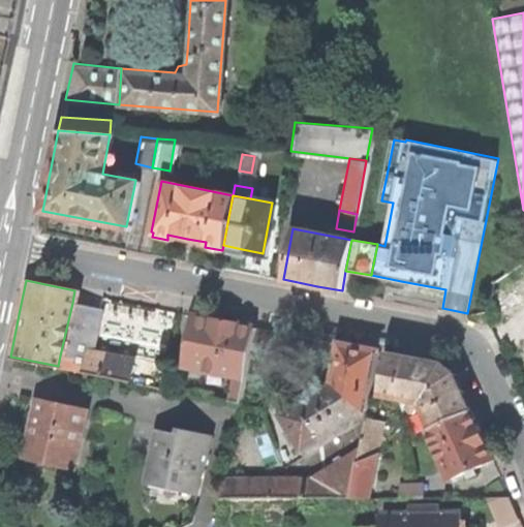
[(523,293),(512,297),(523,374),(523,293)]
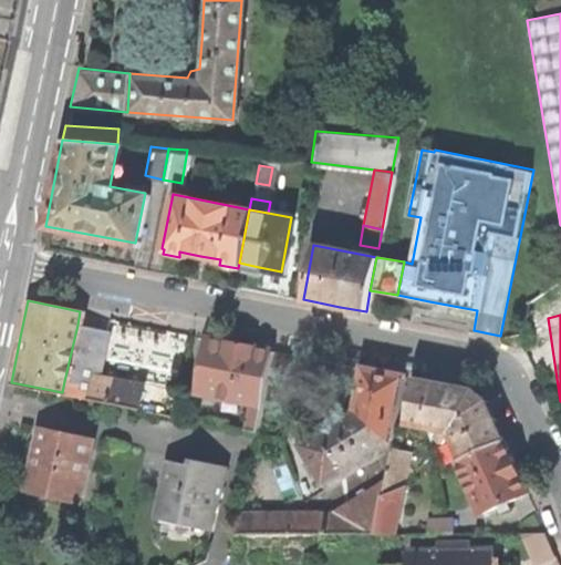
[(86,386),(90,369),(97,370),(105,330),(78,325),(64,381),(86,386)]
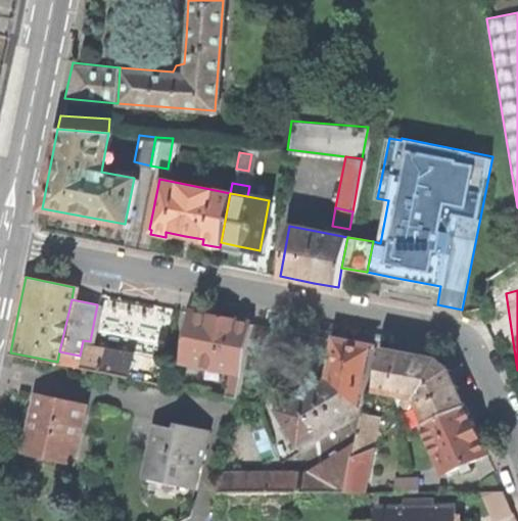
[(229,370),(241,372),(251,323),(220,317),(190,311),(180,360),(229,370)]
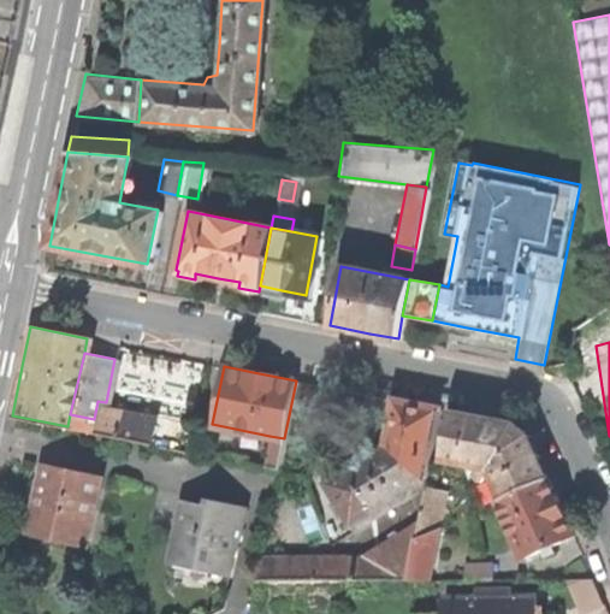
[(291,413),(323,419),(329,389),(297,383),(291,413)]
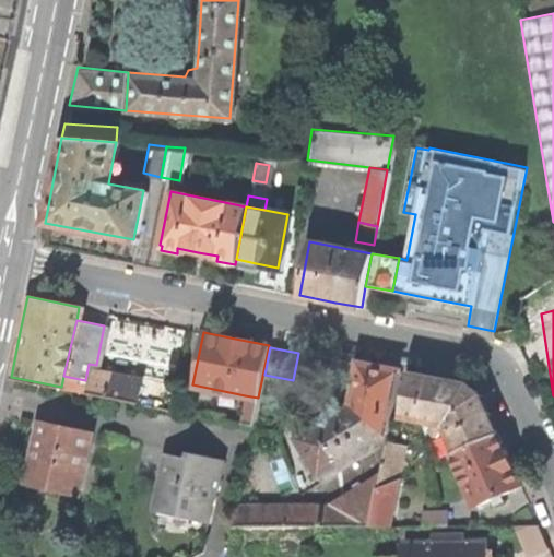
[(355,363),(350,399),(367,428),(386,431),(397,370),(375,366),(355,363)]
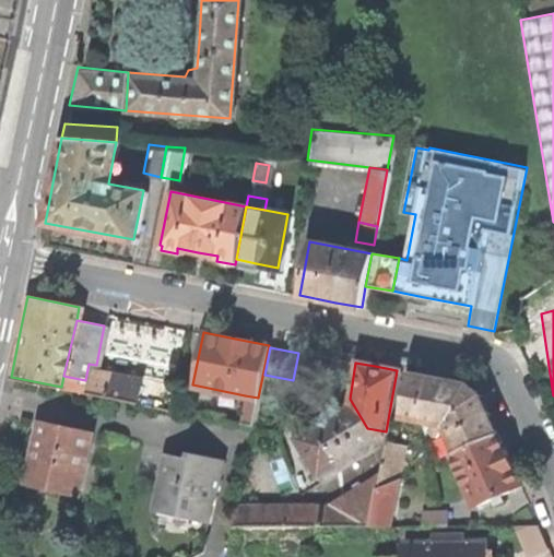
[(133,401),(137,380),(93,371),(89,392),(133,401)]
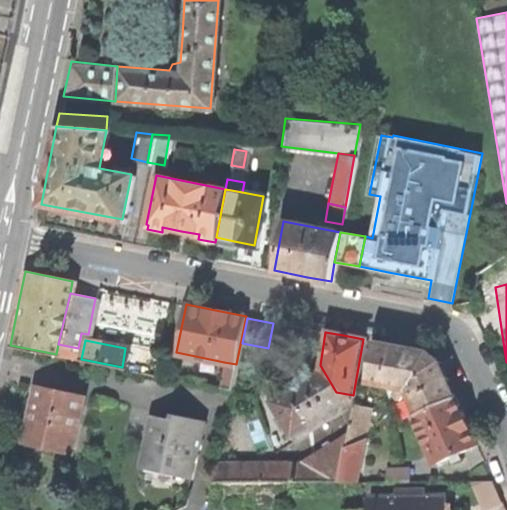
[(404,392),(414,415),(454,397),(437,361),(425,352),(414,350),(373,341),(365,384),(390,388),(392,395),(397,399),(404,392)]
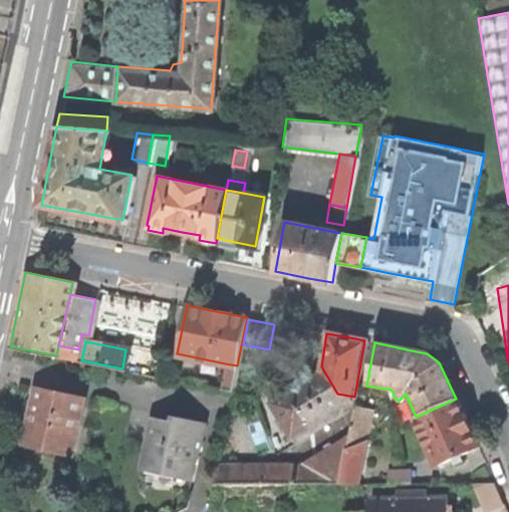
[(141,351),(125,349),(122,368),(137,371),(141,351)]
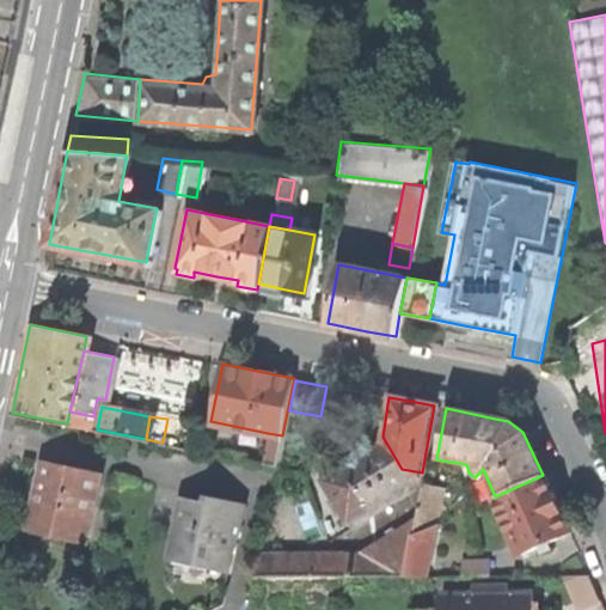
[(268,433),(262,462),(276,465),(282,435),(268,433)]
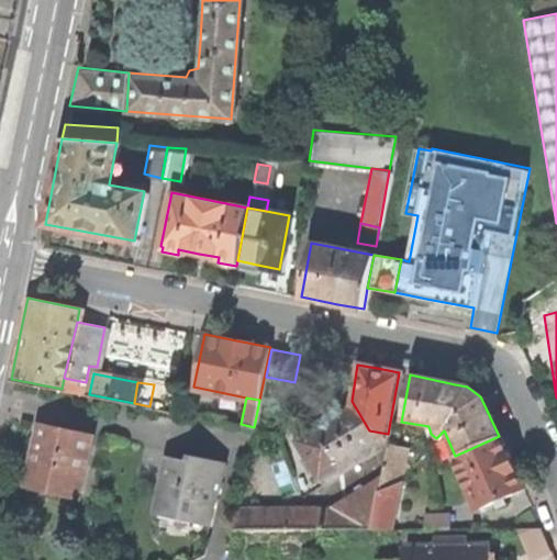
[(293,437),(320,481),(372,449),(375,439),(369,430),(352,401),(323,418),(293,437)]
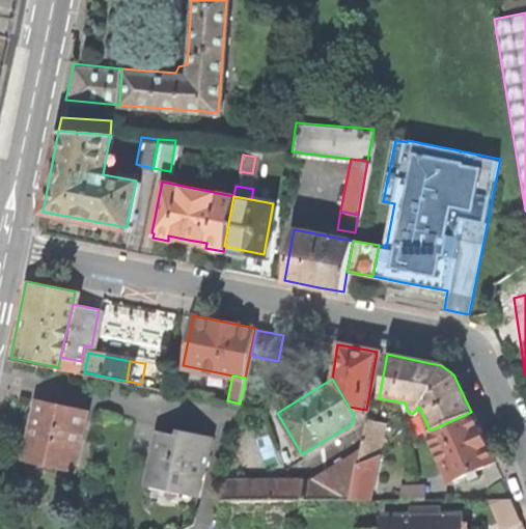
[(22,458),(72,469),(85,409),(34,397),(29,426),(22,458)]
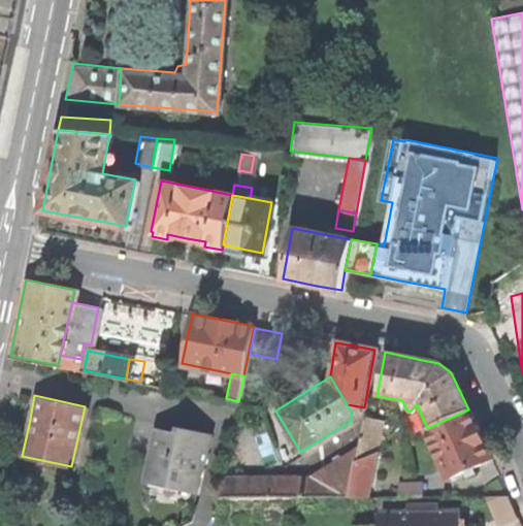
[(426,428),(447,477),(489,458),(479,433),(468,409),(427,428),(426,428)]
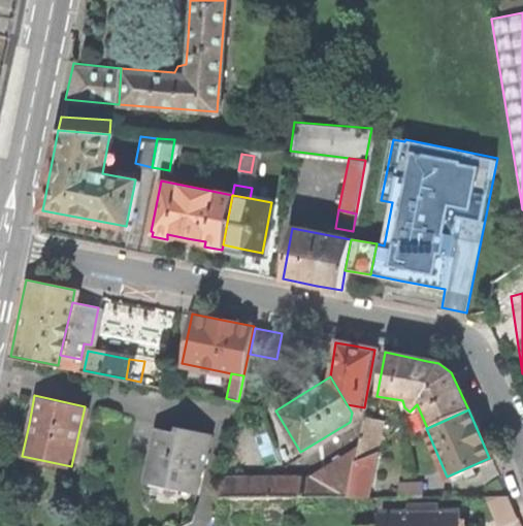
[(347,496),(365,496),(378,422),(361,419),(356,449),(347,496)]
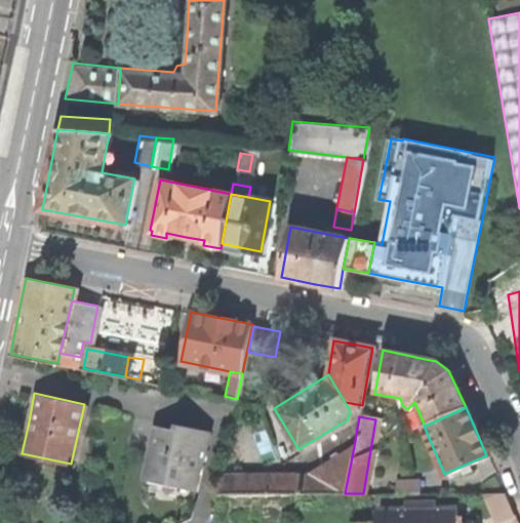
[(174,487),(191,491),(198,458),(201,459),(207,431),(187,427),(186,432),(173,429),(152,425),(141,476),(174,484),(174,487)]
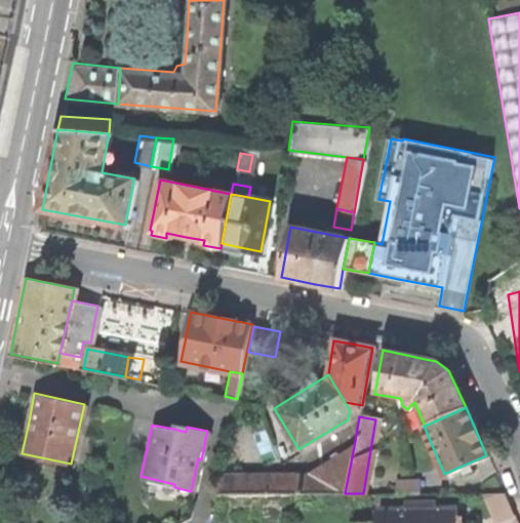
[(216,494),(345,493),(354,446),(316,469),(314,466),(308,470),(310,473),(306,476),(221,475),(216,494)]
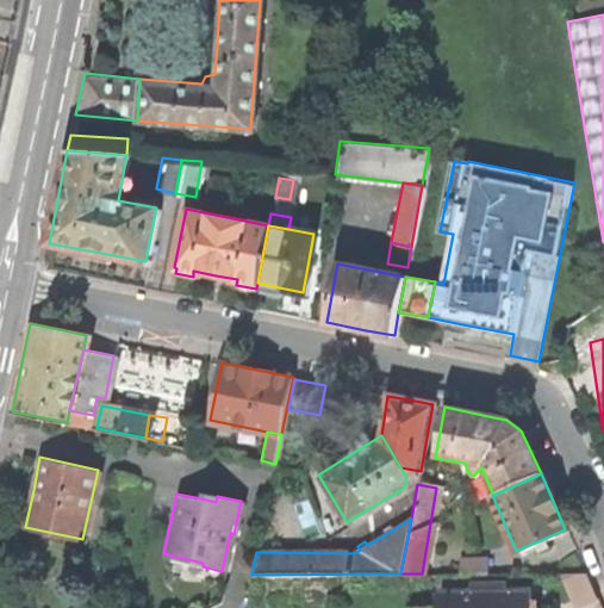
[(433,574),(484,574),(484,558),(433,558),(433,574)]
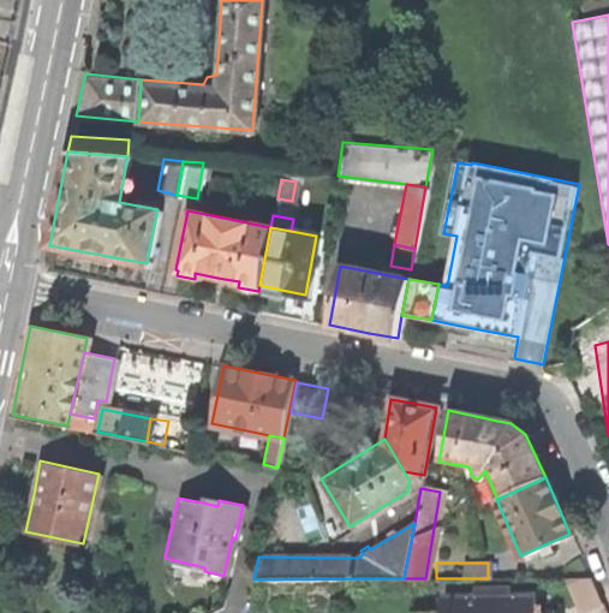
[(566,576),(578,608),(598,600),(590,576),(566,576)]
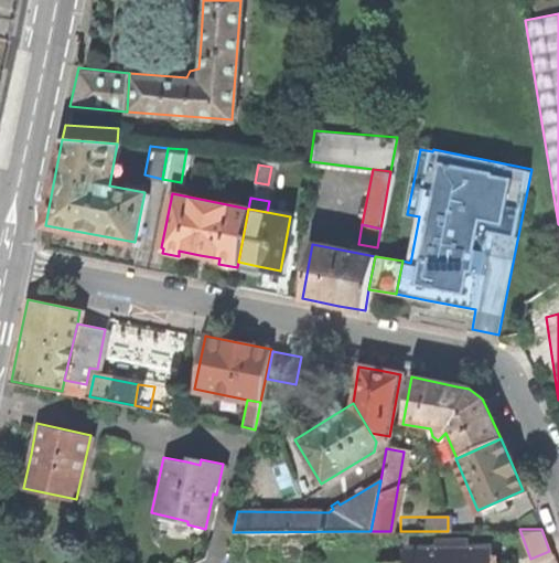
[(488,562),(490,545),(405,546),(404,562),(488,562)]
